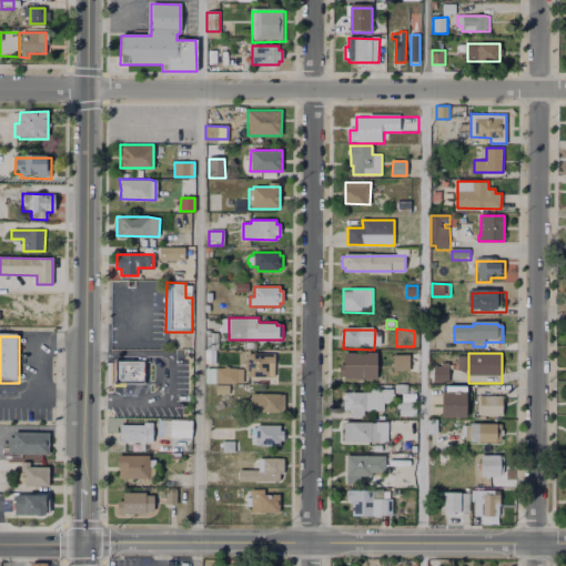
[(376,354),(377,370),(374,370),(374,374),(367,374),(367,380),(344,380),(344,377),(340,377),(340,364),(344,364),(344,357),(347,357),(347,354),(376,354)]
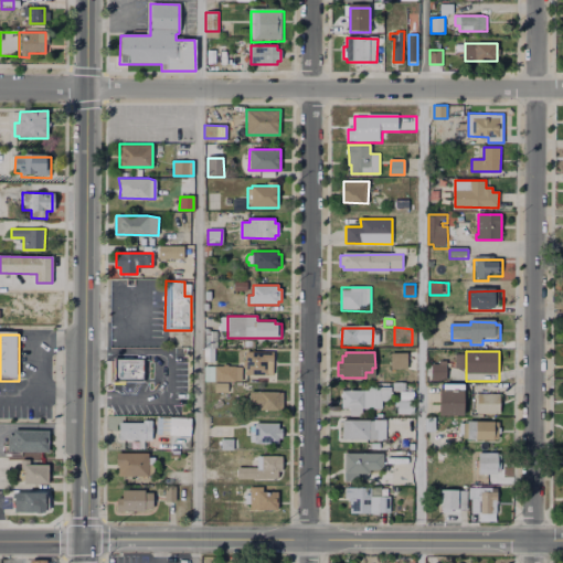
[(273,353),(273,374),(246,374),(246,353),(273,353)]
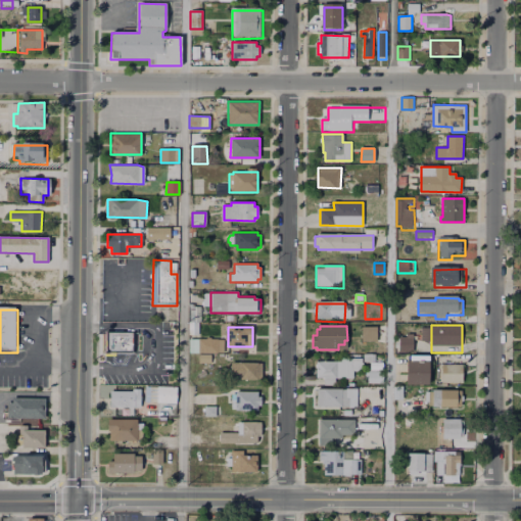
[(377,329),(377,345),(362,344),(362,329),(377,329)]
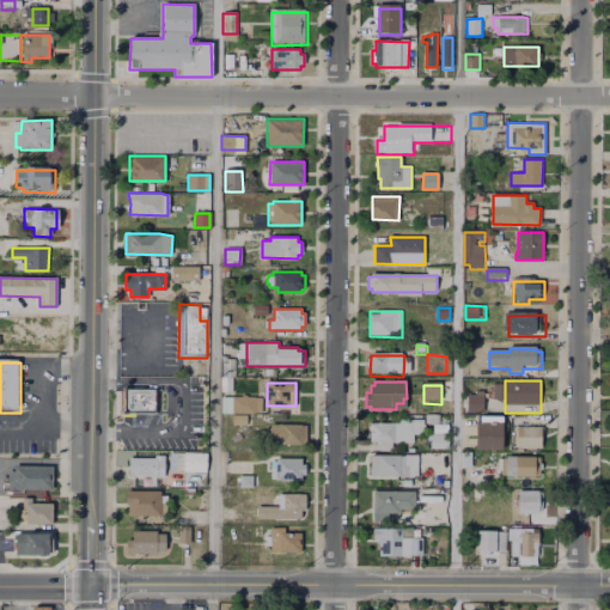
[(158,391),(158,416),(126,416),(127,391),(158,391)]
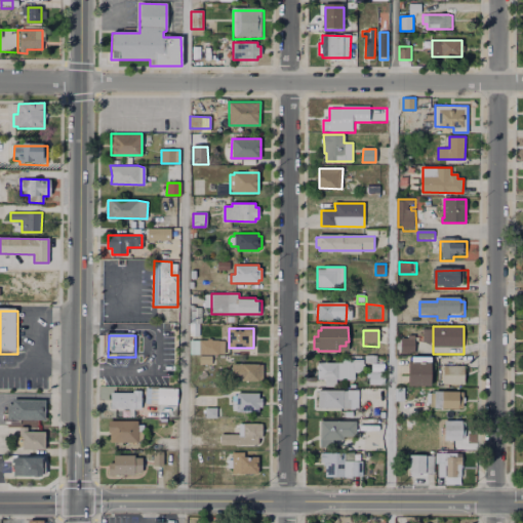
[(416,339),(416,351),(402,351),(402,339),(416,339)]
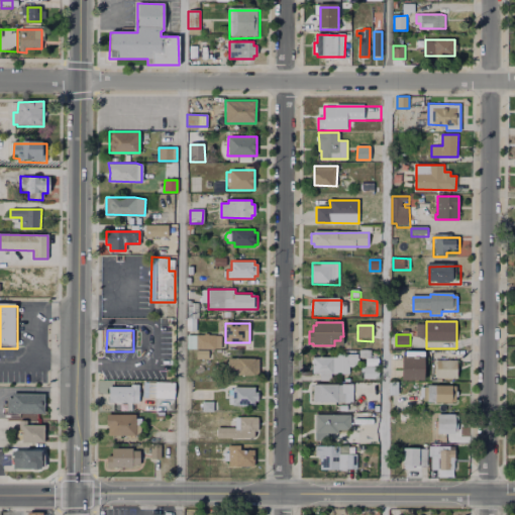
[(220,335),(220,349),(187,349),(187,335),(220,335)]
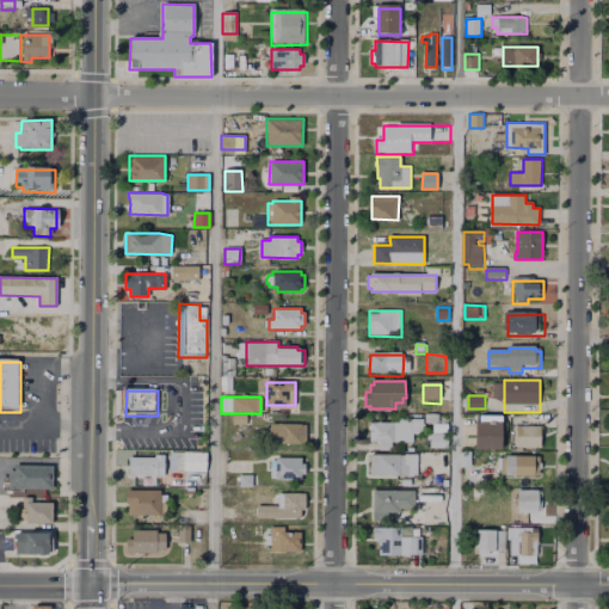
[(502,416),(500,449),(473,449),(474,420),(487,420),(487,414),(502,416)]
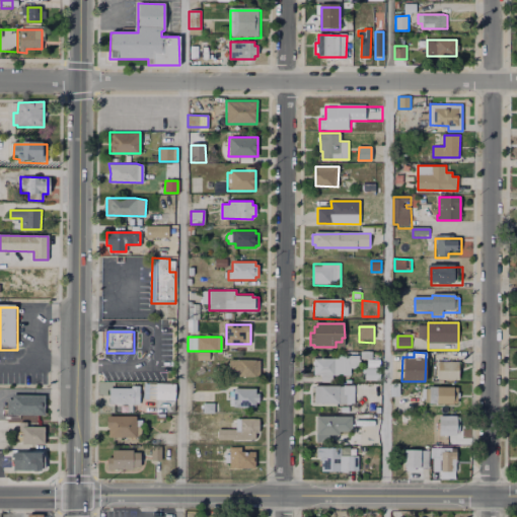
[(360,355),(359,375),(334,375),(334,383),(314,382),(314,376),(321,376),(321,374),(313,374),(313,358),(338,358),(338,355),(360,355)]
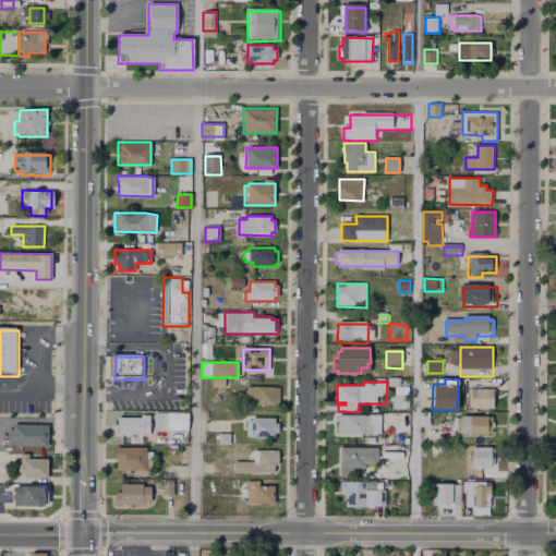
[(280,388),(280,401),(275,401),(275,405),(251,405),(251,387),(280,388)]
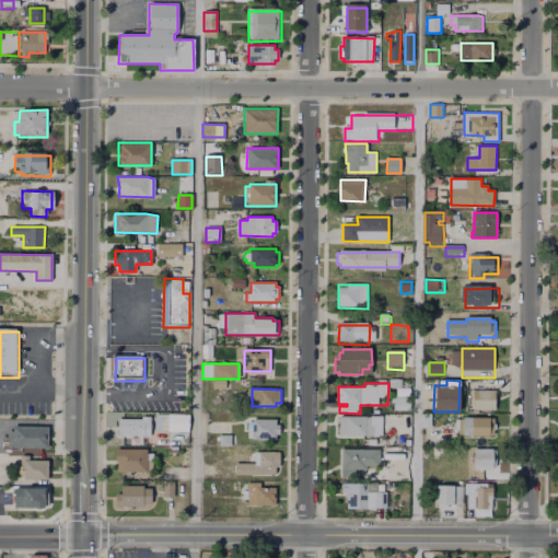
[(491,391),(491,410),(469,410),(469,391),(491,391)]
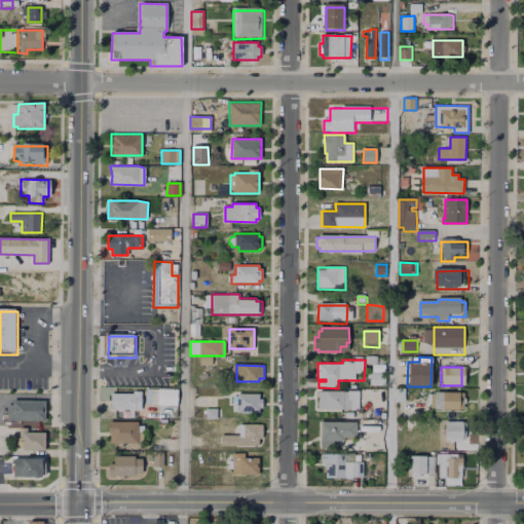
[(386,375),(385,387),(368,387),(368,374),(386,375)]
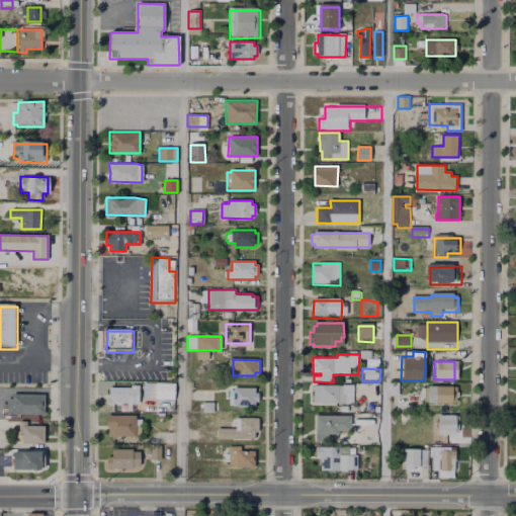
[(112,385),(141,385),(141,406),(112,406),(112,385)]
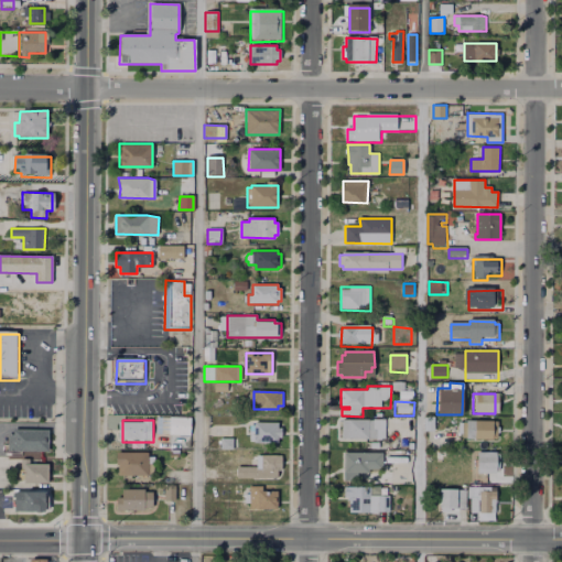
[(170,420),(192,420),(192,438),(170,438),(170,420)]
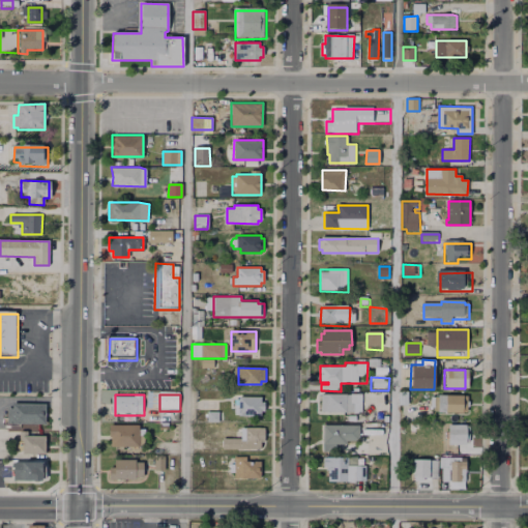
[(363,396),(362,412),(322,412),(322,394),(363,396)]
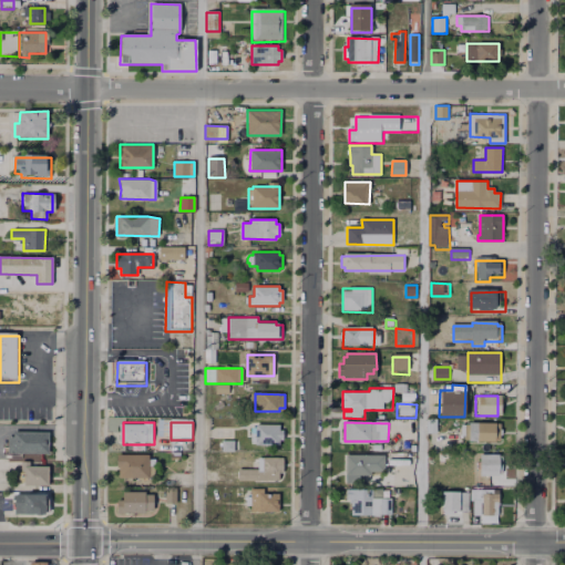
[(495,424),(495,441),(464,440),(464,423),(495,424)]
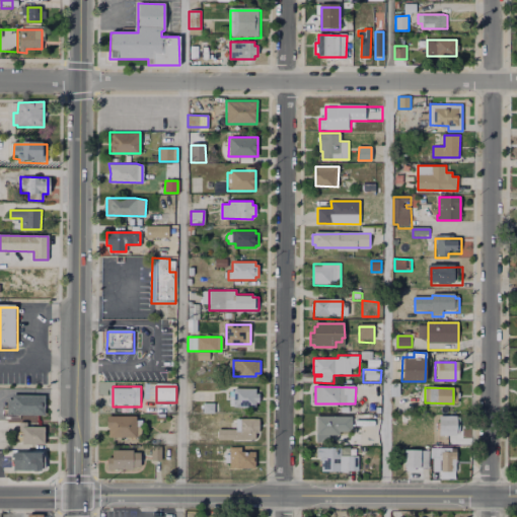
[(255,388),(255,393),(259,393),(259,402),(256,402),(256,408),(230,408),(230,391),(234,391),(234,388),(255,388)]
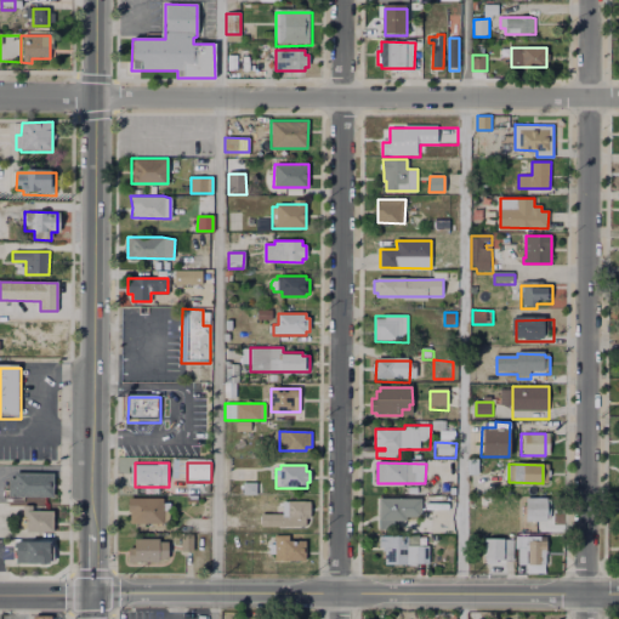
[(18,477),(55,477),(55,500),(11,499),(11,482),(17,482),(18,477)]
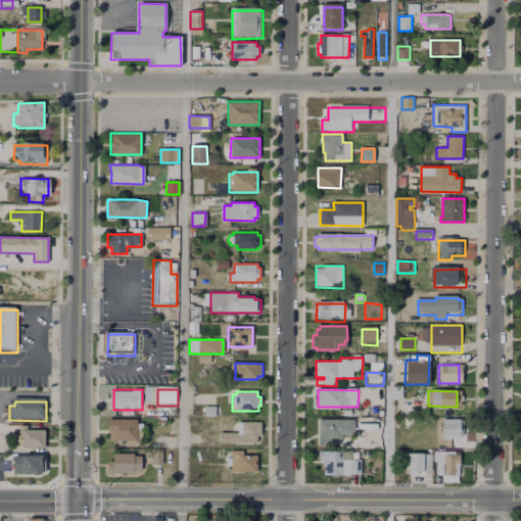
[(216,407),(216,417),(205,417),(205,407),(216,407)]
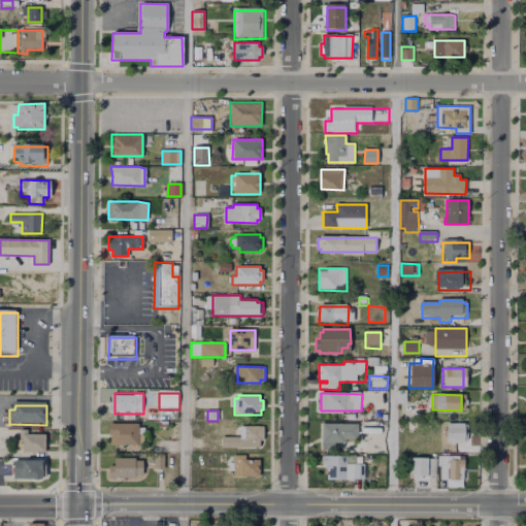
[(463,442),(444,442),(444,423),(463,423),(463,442)]
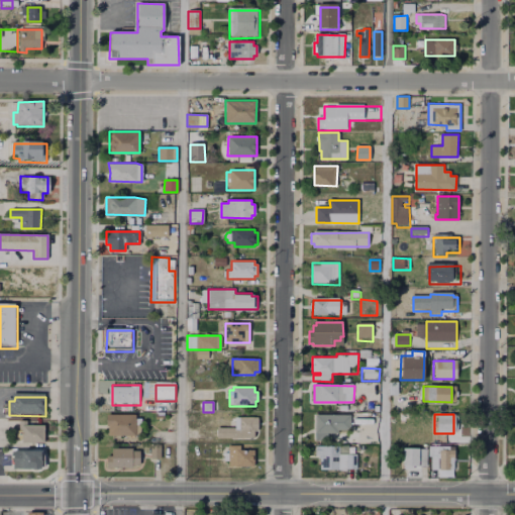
[(201,415),(200,426),(190,426),(190,415),(201,415)]
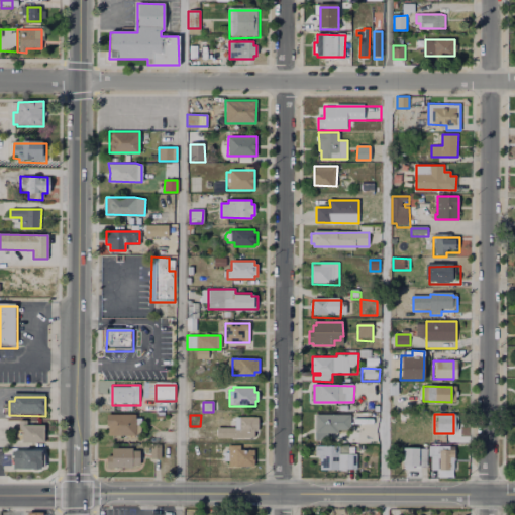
[(350,416),(350,433),(337,432),(337,441),(315,441),(316,415),(350,416)]
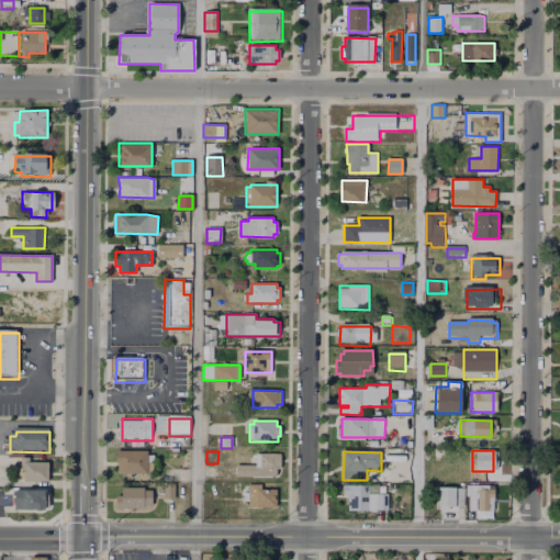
[(119,454),(149,454),(150,473),(120,474),(119,454)]
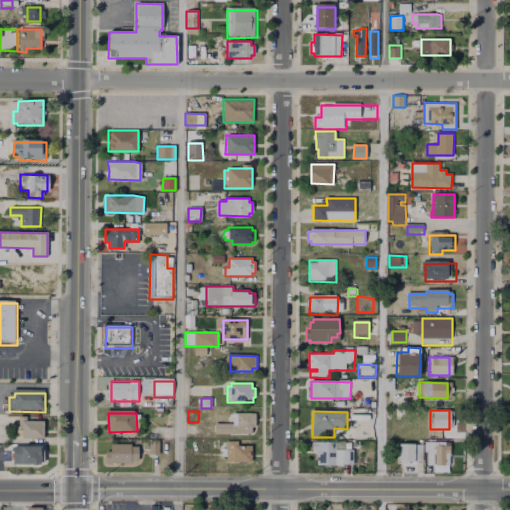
[(256,413),(256,427),(253,427),(252,434),(215,434),(215,424),(233,424),(233,413),(256,413)]
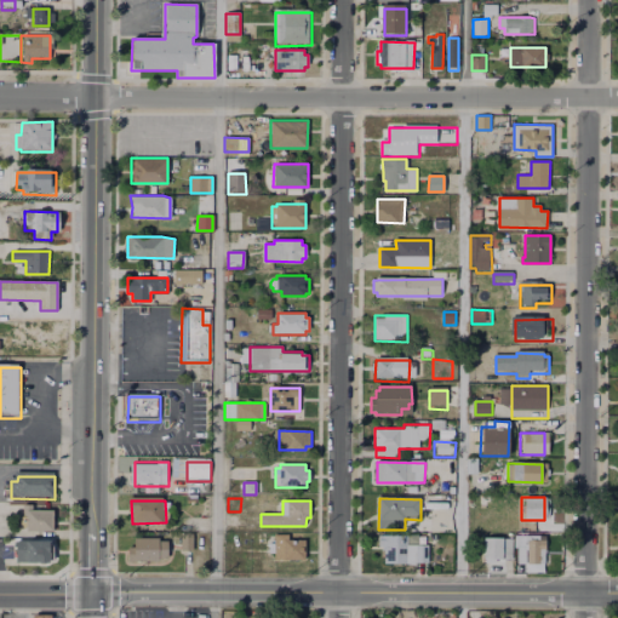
[(27,508),(38,508),(36,514),(53,514),(53,533),(27,532),(27,531),(19,530),(21,520),(26,520),(27,508)]
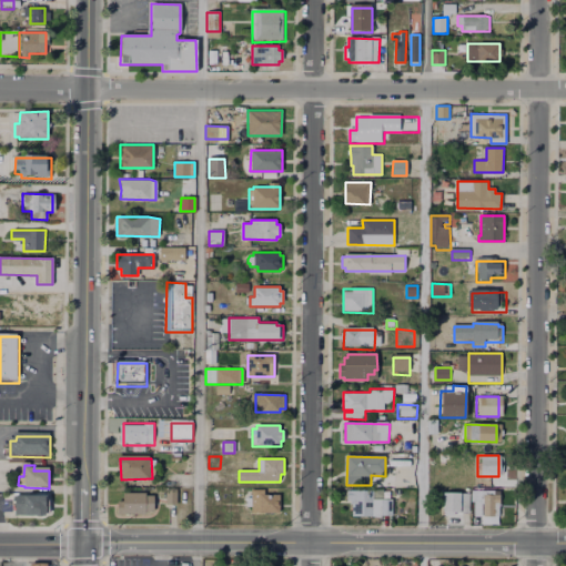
[(279,513),(252,513),(252,489),(264,491),(264,494),(279,494),(279,513)]
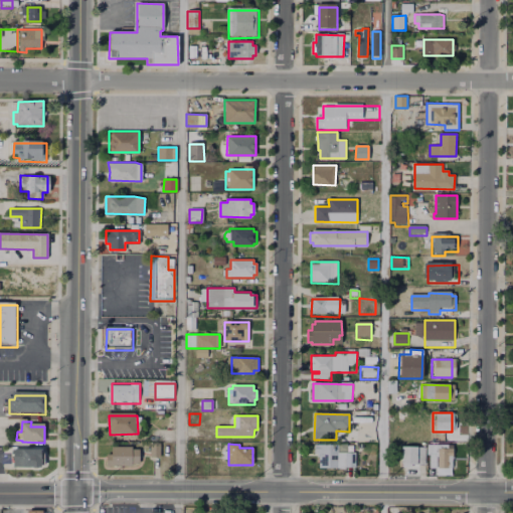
[(357,453),(356,469),(319,468),(319,457),(316,456),(316,445),(338,446),(338,453),(357,453)]
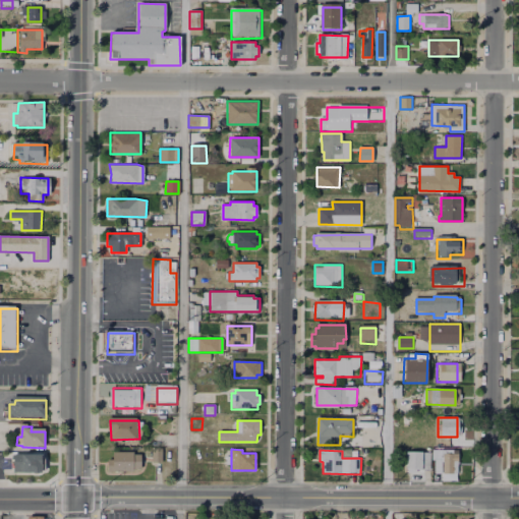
[(115,454),(135,454),(135,457),(143,457),(143,475),(110,475),(110,460),(115,460),(115,454)]
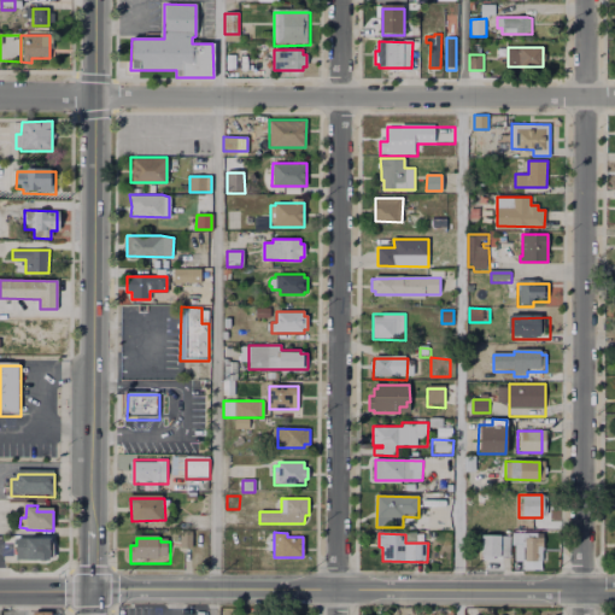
[(484,538),(510,538),(510,560),(485,561),(484,538)]
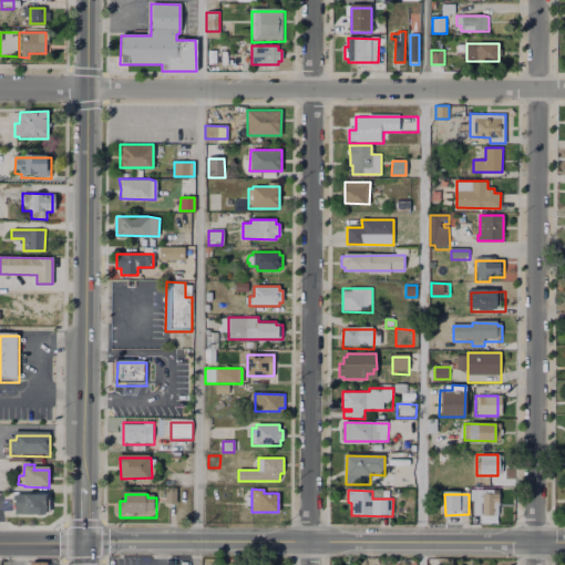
[(17,496),(49,496),(49,516),(17,516),(17,496)]
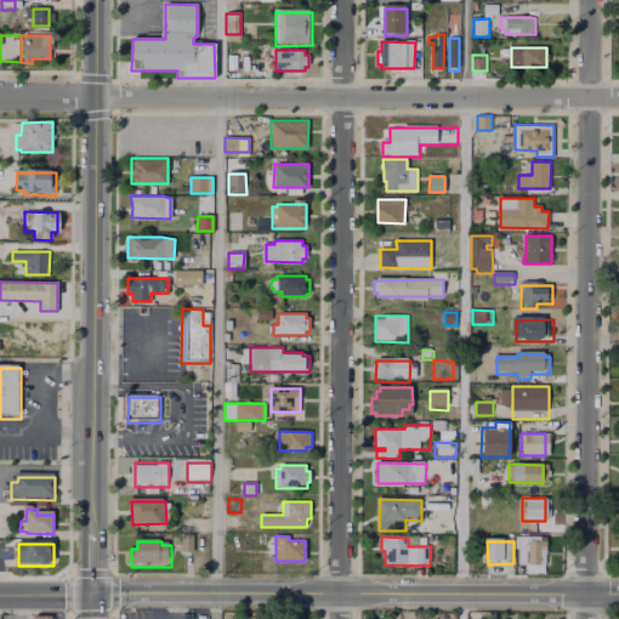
[(532,544),(547,544),(546,569),(532,569),(532,544)]
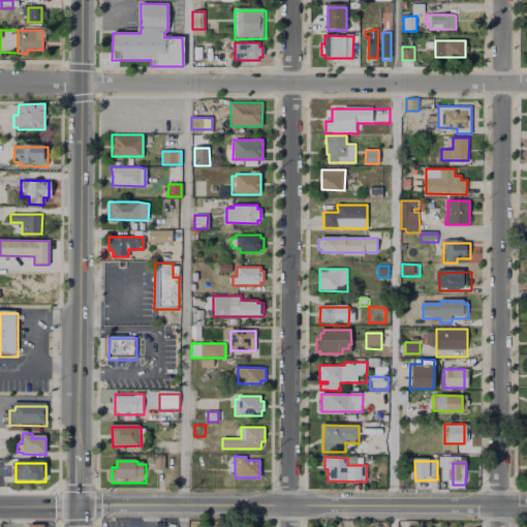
[(441,469),(450,469),(450,483),(441,483),(441,469)]
